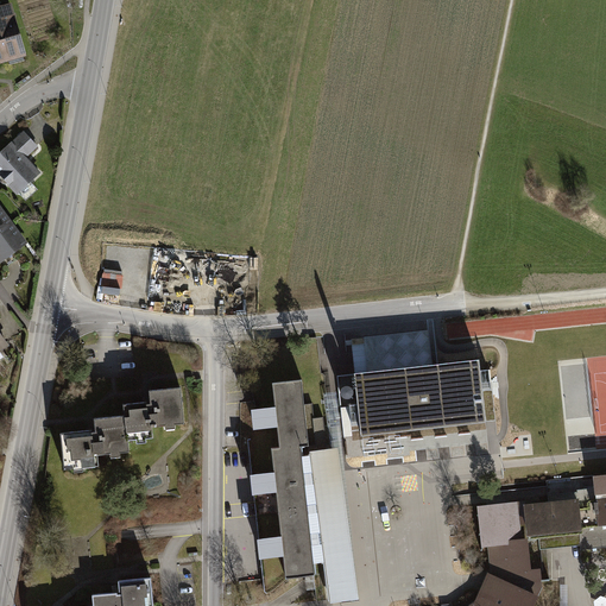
[(17,1),(0,5),(0,62),(32,54),(17,1)]
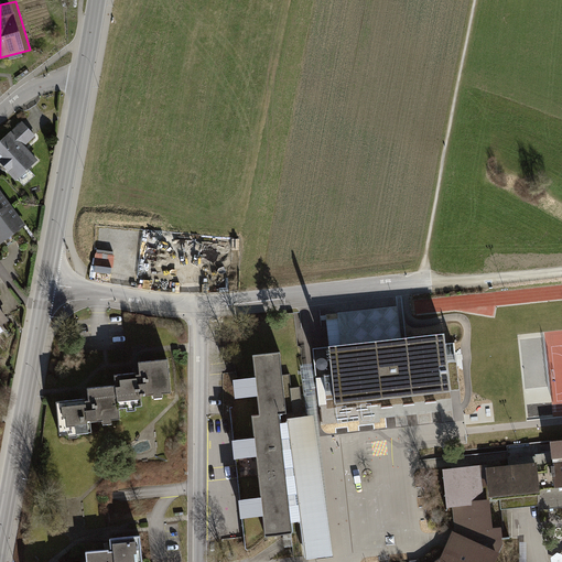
[(32,134),(19,120),(0,137),(0,163),(15,181),(38,160),(23,144),(32,134)]
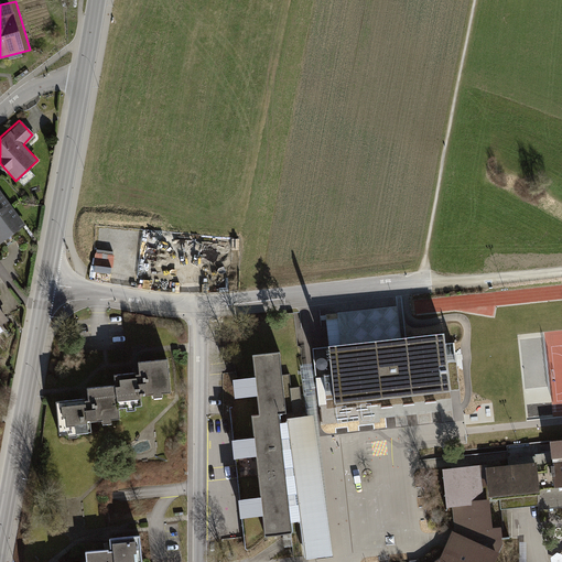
[(0,216),(13,207),(0,188),(0,216)]
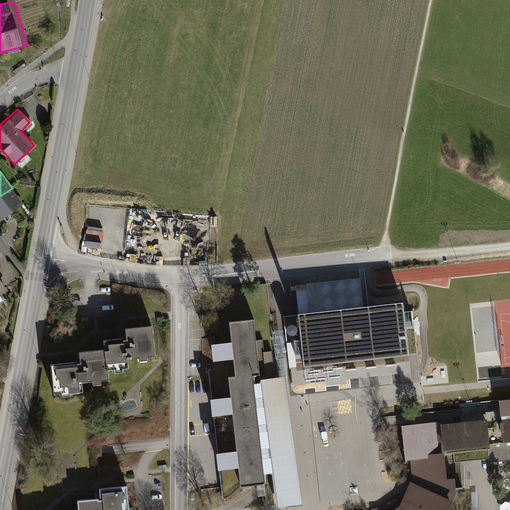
[(24,206),(12,188),(0,196),(0,223),(24,206)]
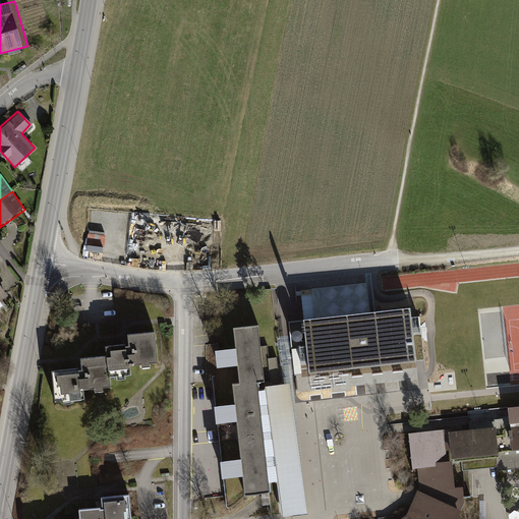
[(386,313),(299,321),(302,362),(311,362),(314,390),(370,385),(369,367),(390,366),(391,381),(416,379),(411,314),(386,315),(386,313)]
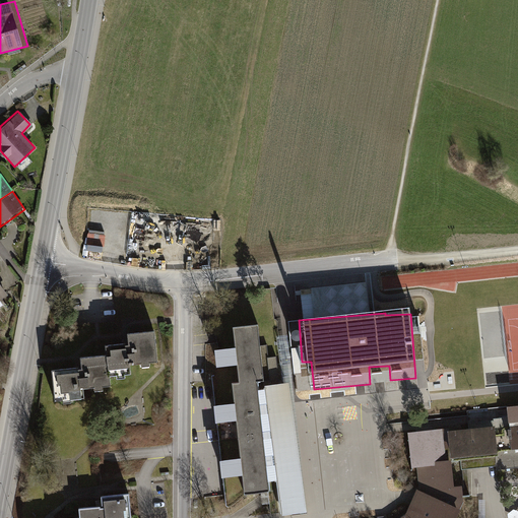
[(95,339),(96,346),(96,348),(100,378),(128,375),(126,355),(153,353),(150,325),(121,328),(122,337),(95,339)]
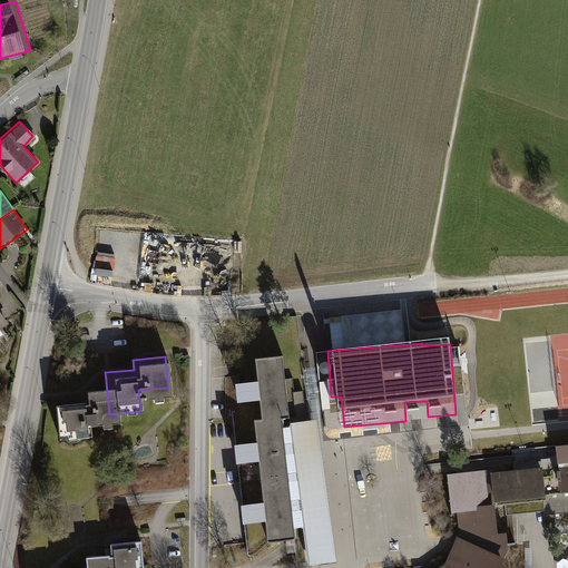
[(290,420),(282,356),(254,360),(256,381),(234,384),(236,403),(260,400),(262,419),(254,420),(256,442),(233,446),(235,463),(257,461),(263,503),(238,506),(241,525),(264,522),(267,542),(303,538),(306,564),(334,560),(316,417),(290,420)]
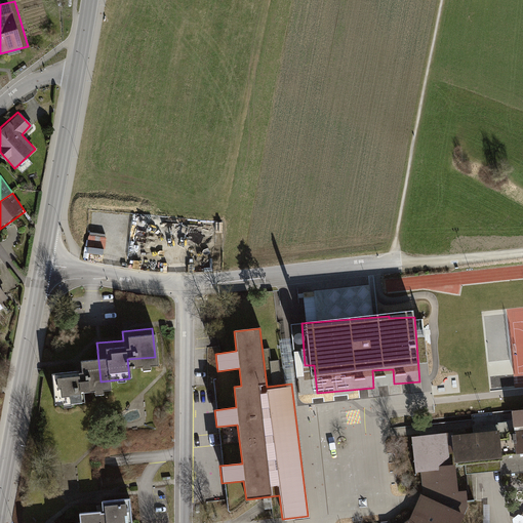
[(82,383),(101,381),(97,352),(73,355),(74,365),(46,368),(50,405),(84,402),(82,383)]
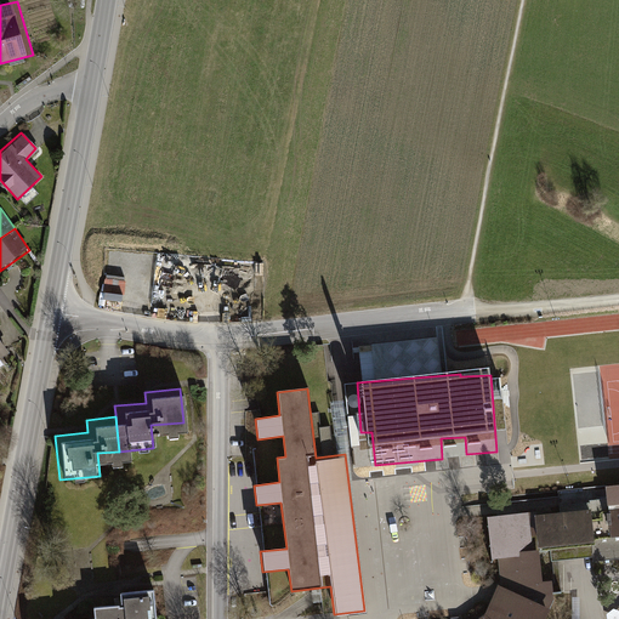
[(618,484),(605,487),(605,497),(609,539),(618,537),(618,484)]
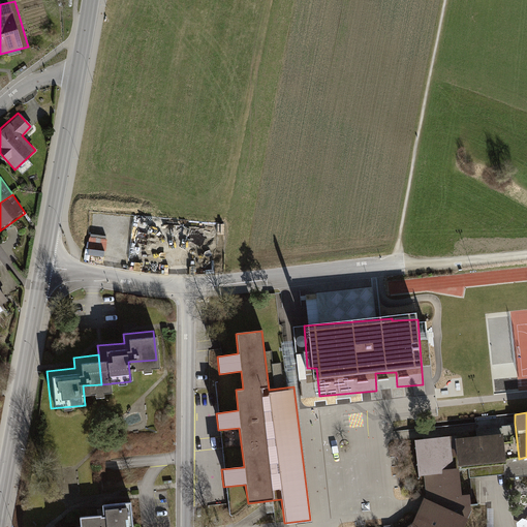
[(470,495),(468,495),(470,506),(476,505),(473,476),(503,473),(503,476),(526,473),(526,457),(519,459),(515,423),(500,424),(500,427),(475,430),(475,436),(500,434),(502,463),(467,466),(470,495)]
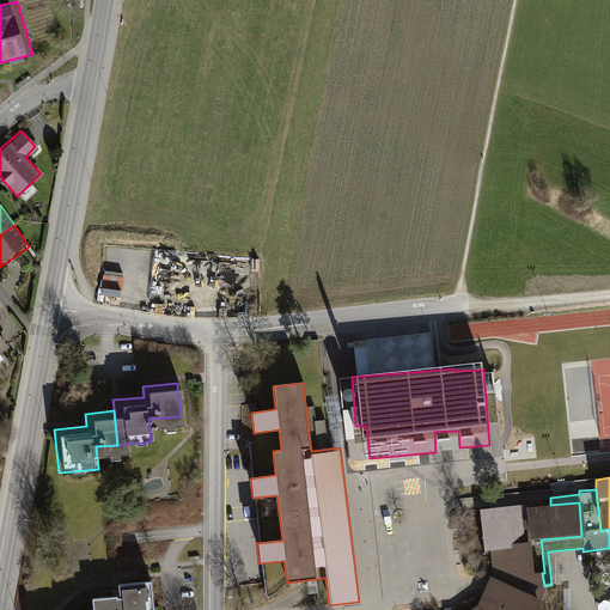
[(550,505),(525,507),(529,541),(541,540),(581,536),(579,502),(550,505)]
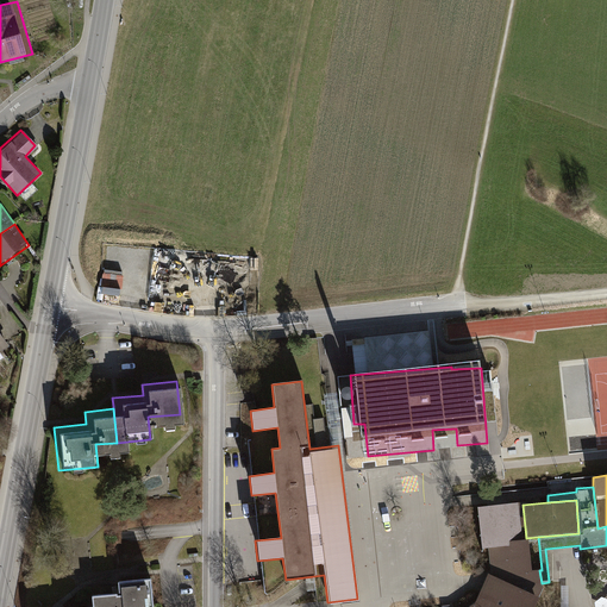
[(536,606),(542,594),(542,583),(539,570),(539,568),(530,569),(526,538),(518,539),(515,504),(479,508),(482,549),(492,550),(493,575),(477,601),(468,606),(536,606)]
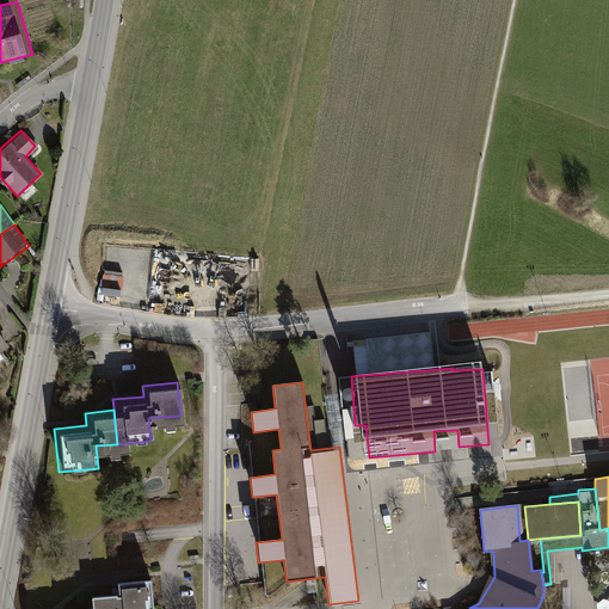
[(92,597),(92,607),(92,608),(153,608),(149,579),(117,583),(118,594),(92,597)]
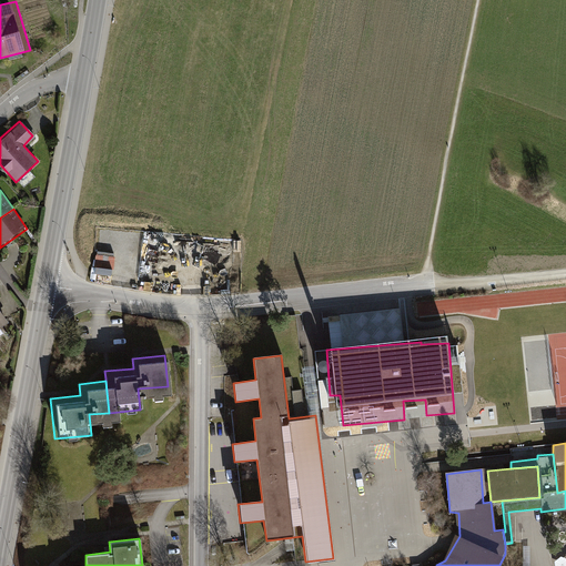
[(565,565),(565,546),(555,547),(556,564),(565,564),(565,565)]
